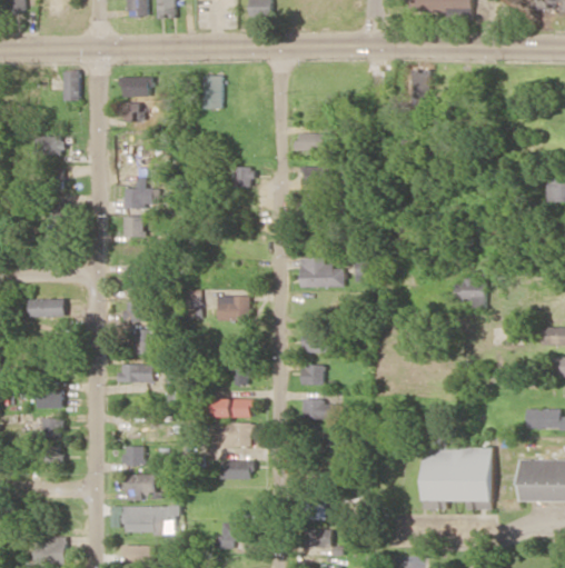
[(25,0),(7,0),(8,12),(25,12),(25,0)]
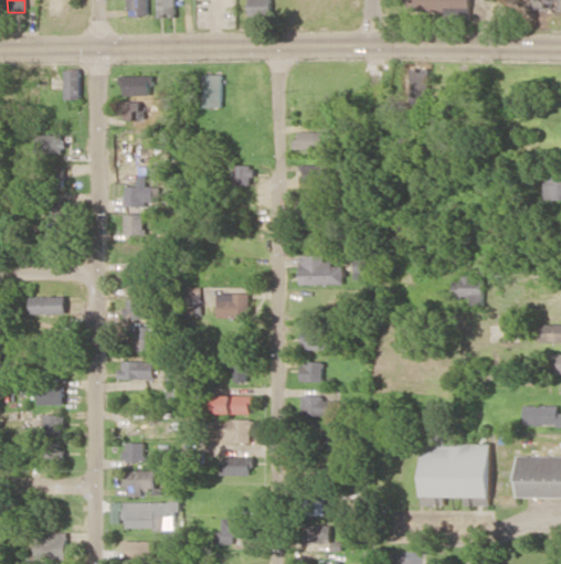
[(62,0),(43,0),(44,17),(63,17),(62,0)]
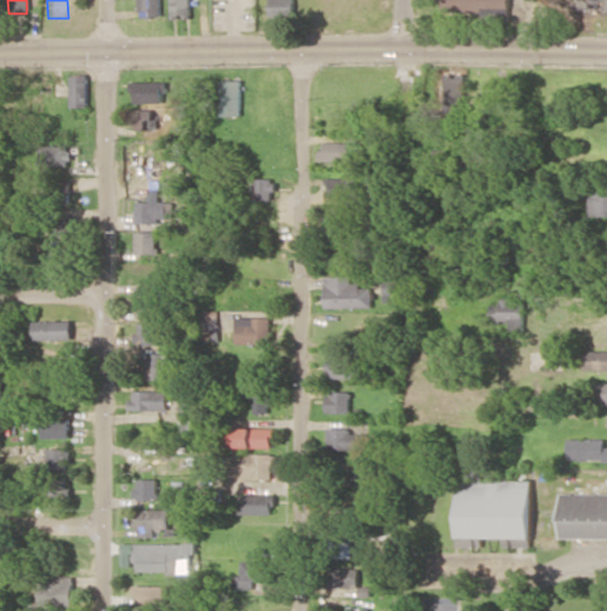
[(157,0),(135,0),(136,18),(158,17),(157,0)]
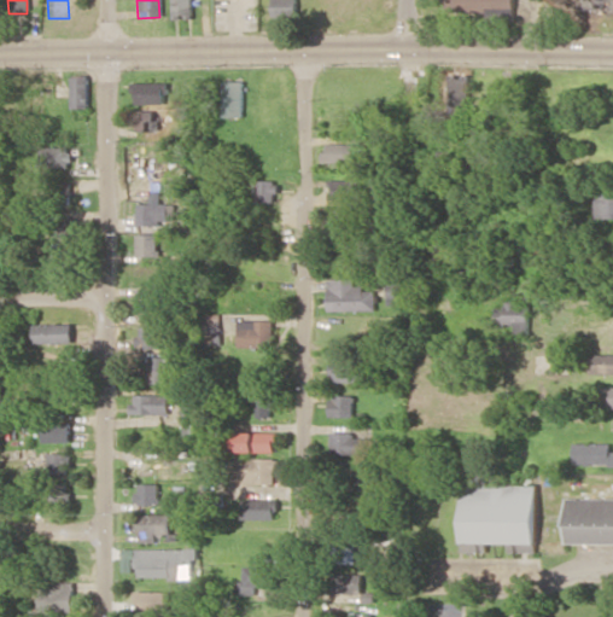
[(188,0),(169,0),(170,18),(190,17),(188,0)]
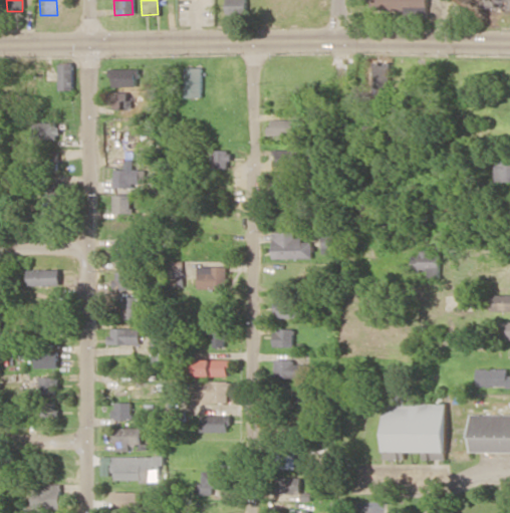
[(224,0),(225,15),(245,14),(244,0),(224,0)]
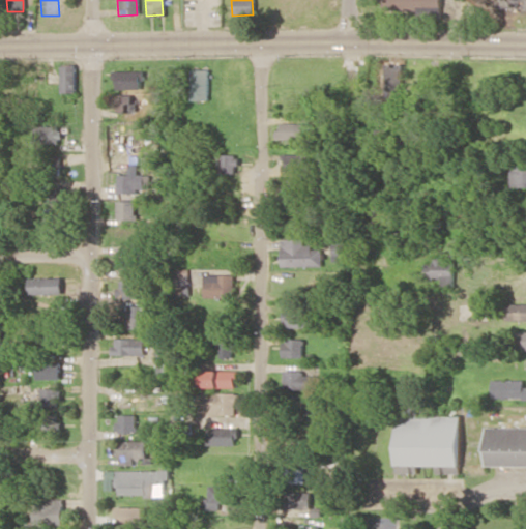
[(439,9),(439,0),(385,0),(385,10),(439,9)]
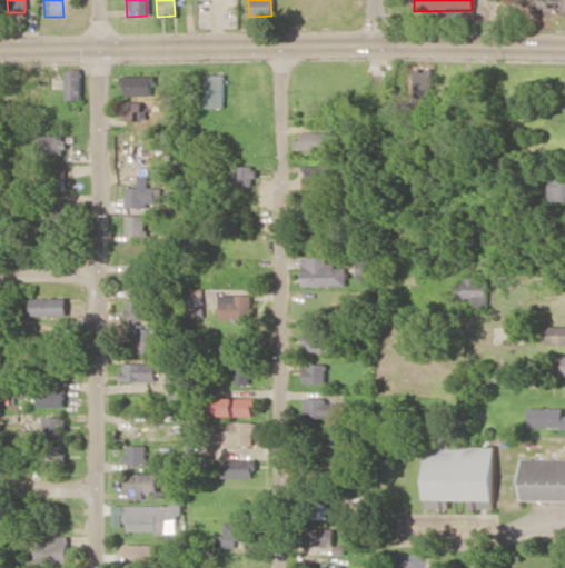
[(564,0),(532,0),(533,9),(564,9),(564,0)]
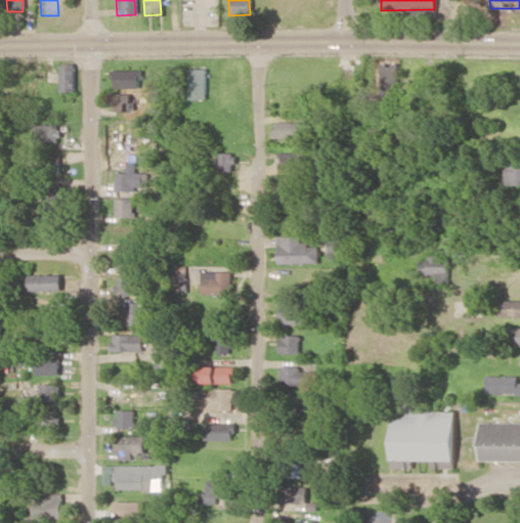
[(59,92),(73,92),(73,66),(58,66),(59,92)]
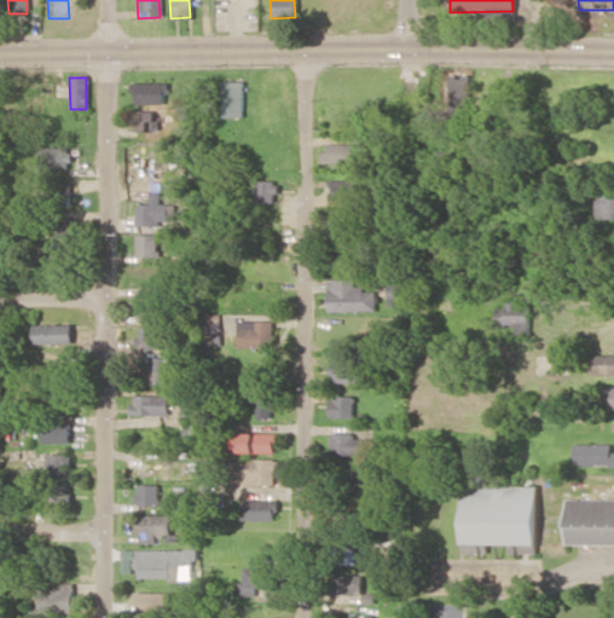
[(449,78),(447,115),(468,115),(468,78),(449,78)]
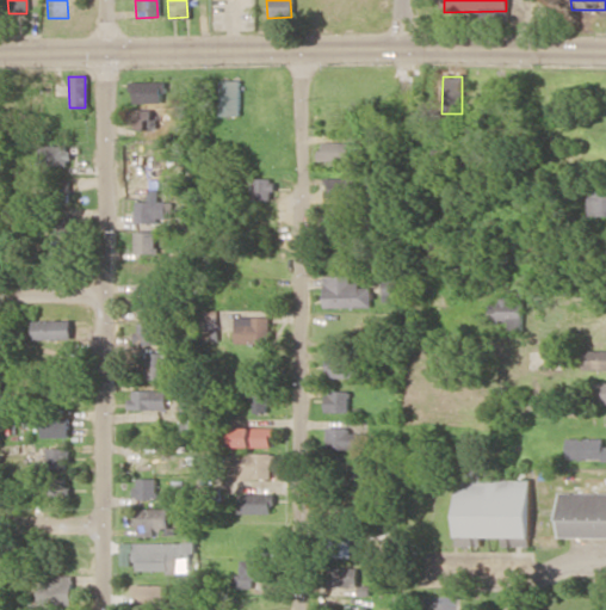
[(239,81),(218,81),(217,116),(237,117),(239,81)]
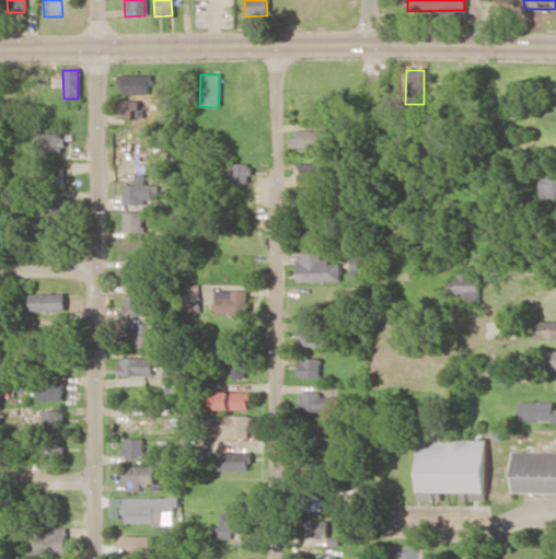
[(118,95),(148,95),(148,76),(118,76),(118,95)]
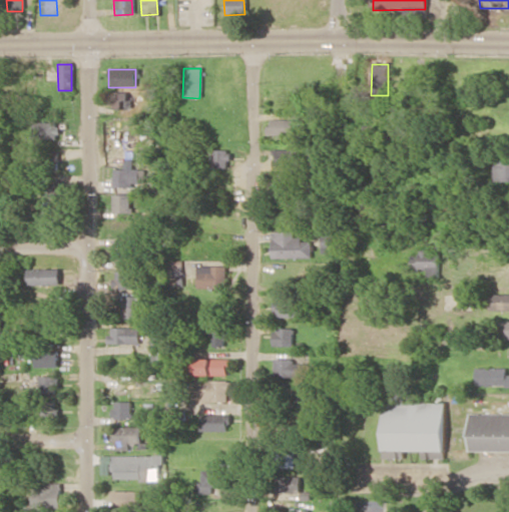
[(105,94),(106,108),(130,108),(129,93),(105,94)]
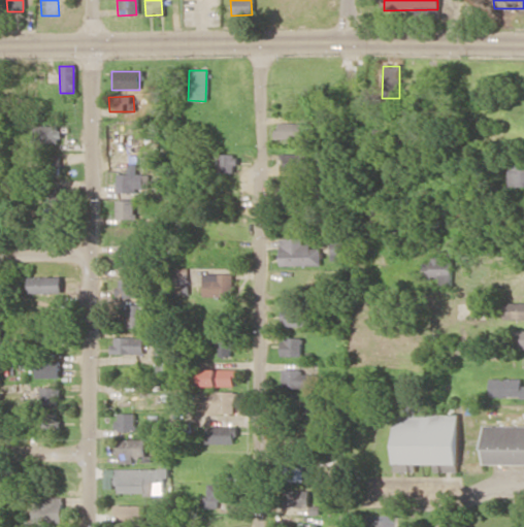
[(300,124),(274,123),(274,139),(299,139),(300,124)]
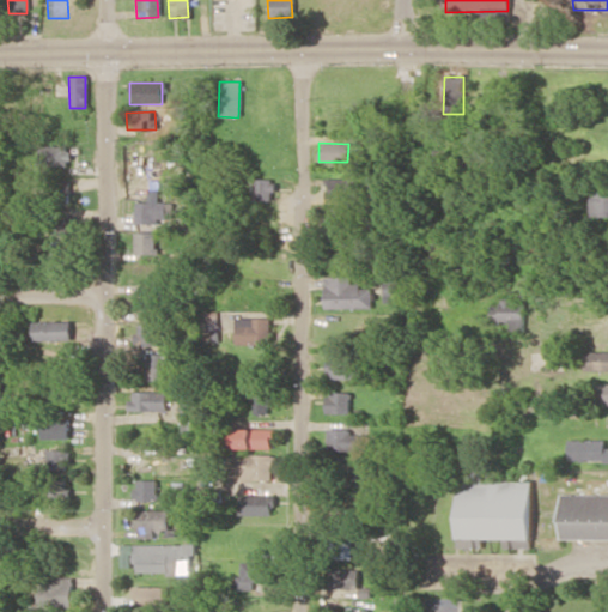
[(37,146),(37,167),(67,167),(67,146),(37,146)]
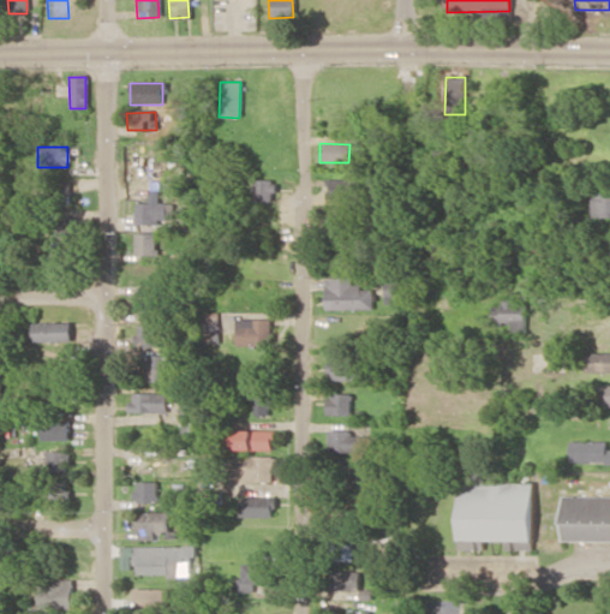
[(327,179),(327,198),(358,198),(359,180),(327,179)]
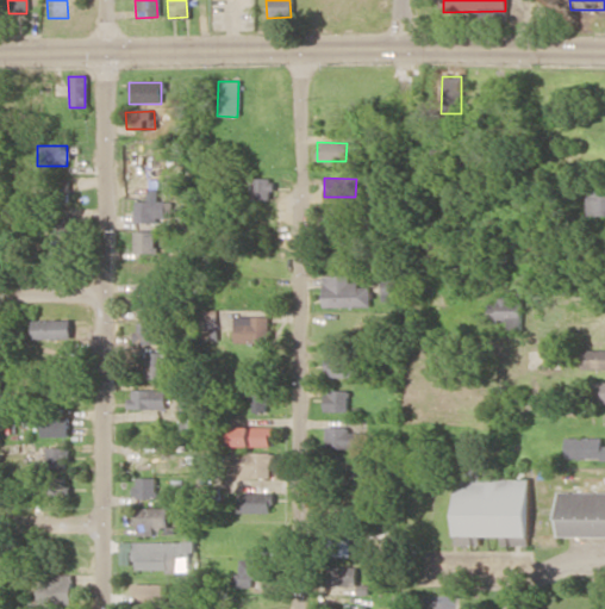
[(42,196),(67,194),(67,179),(42,179),(42,196)]
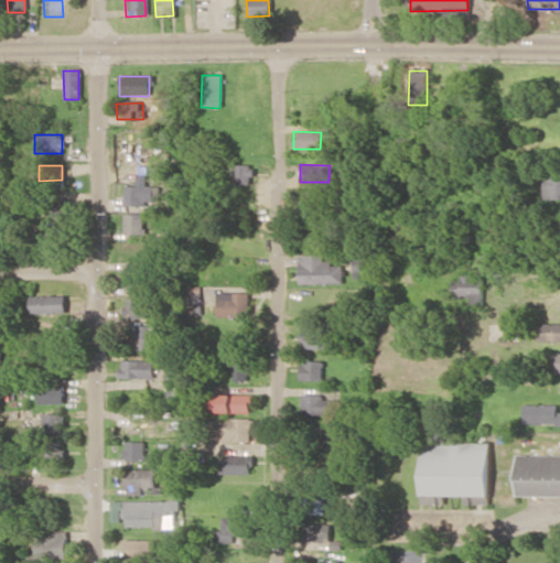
[(230,185),(249,185),(250,165),(232,165),(230,185)]
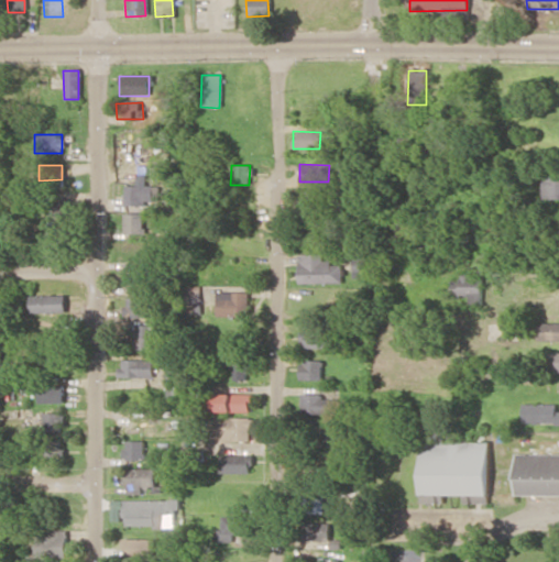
[(539,199),(558,199),(558,174),(539,175),(539,199)]
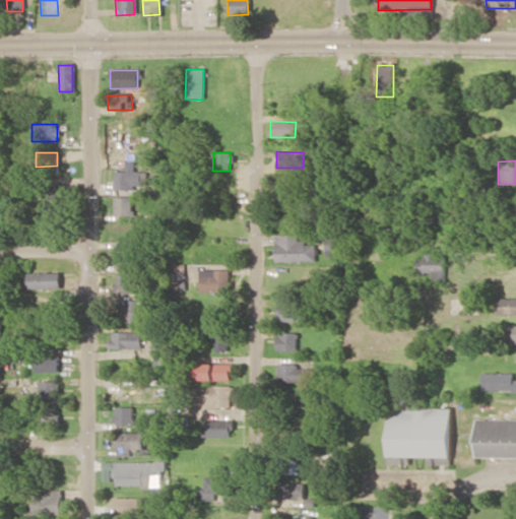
[(112,189),(143,189),(142,172),(112,172),(112,189)]
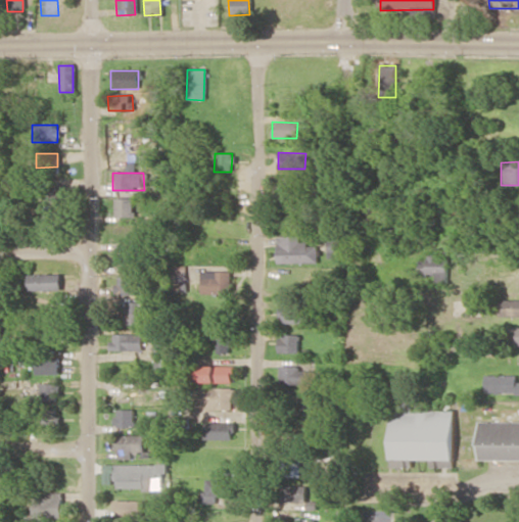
[(112,217),(131,217),(131,199),(112,199),(112,217)]
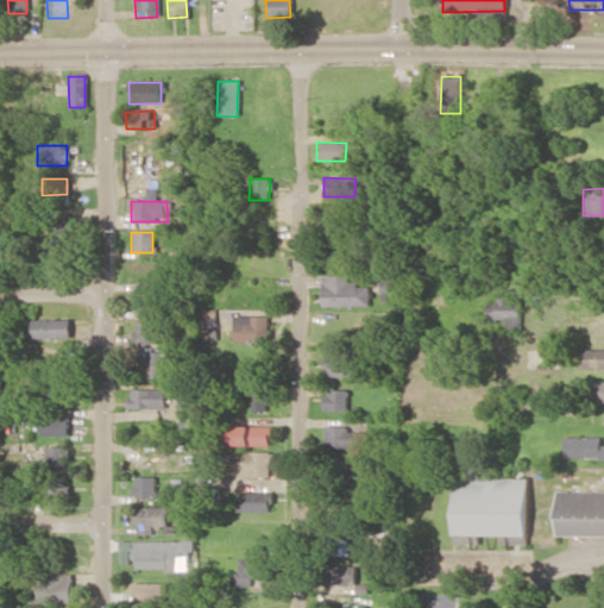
[(322,307),(369,306),(367,284),(347,284),(347,275),(321,276),(322,307)]
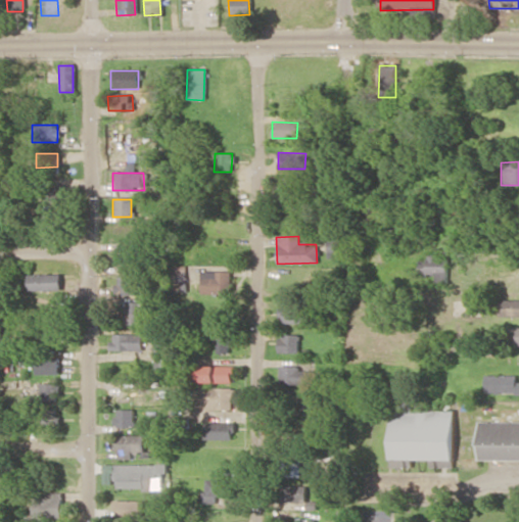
[(444,283),(445,258),(436,258),(436,254),(426,254),(425,262),(418,262),(418,276),(434,276),(433,283),(444,283)]
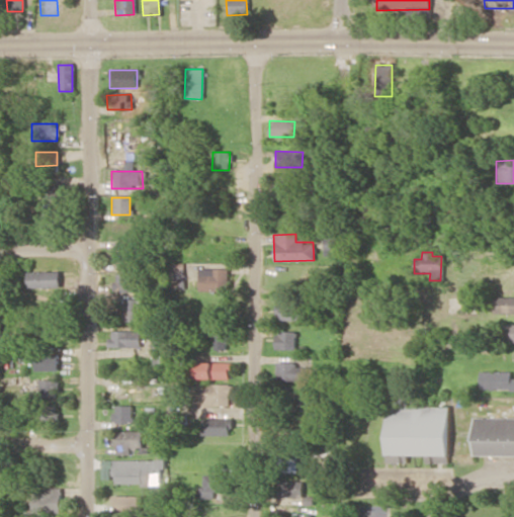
[(198,290),(227,291),(228,269),(198,268),(198,290)]
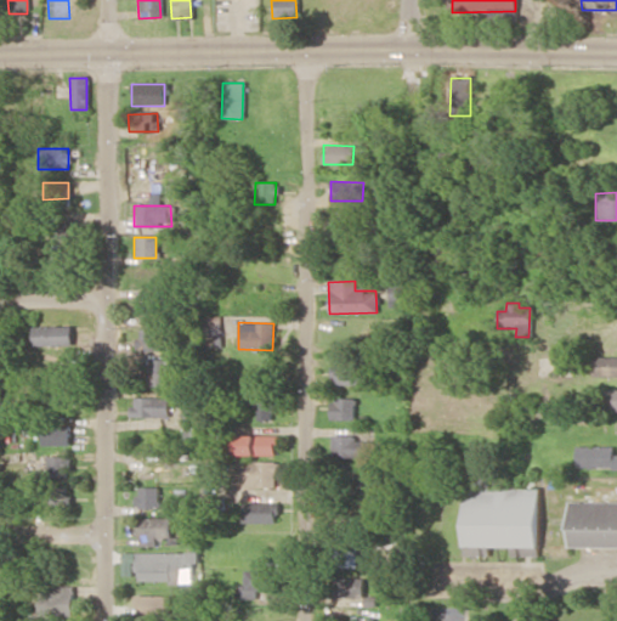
[(32,327),(32,346),(72,346),(71,326),(32,327)]
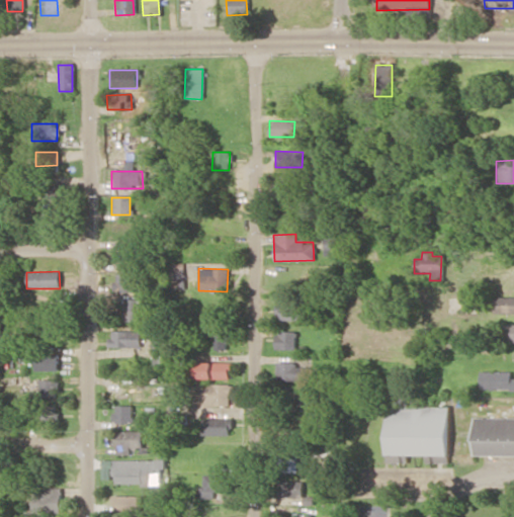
[(113,293),(134,292),(134,274),(113,275),(113,293)]
